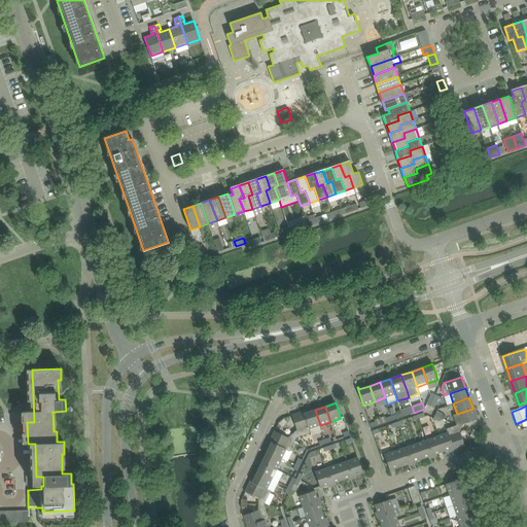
[(412,407),(401,410),(403,417),(414,413),(412,407)]
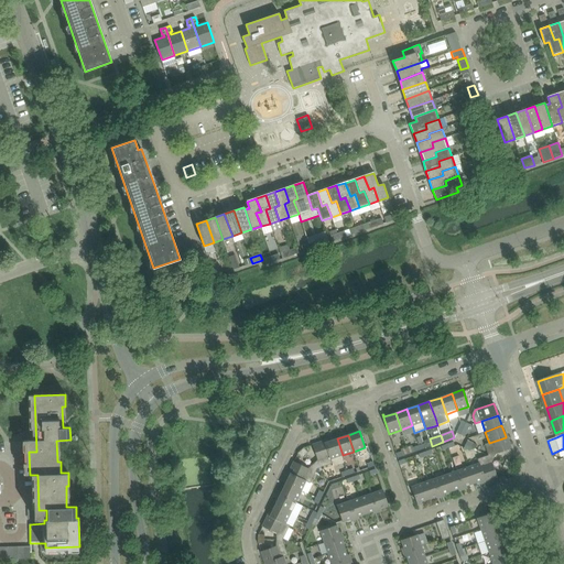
[(508,436),(506,436),(506,437),(489,443),(485,444),(488,455),(495,457),(497,454),(512,448),(508,436)]
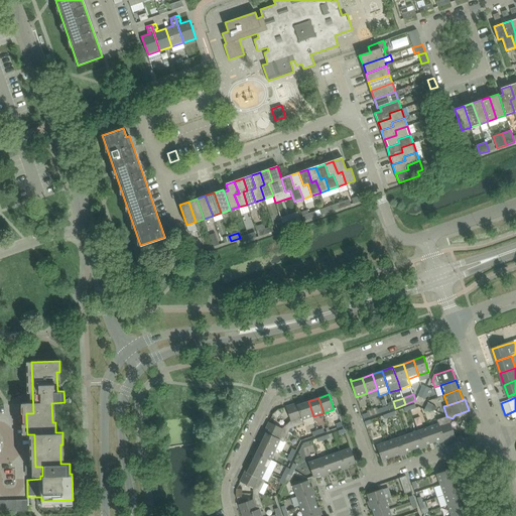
[(313,416),(308,401),(297,405),(303,420),(313,416)]
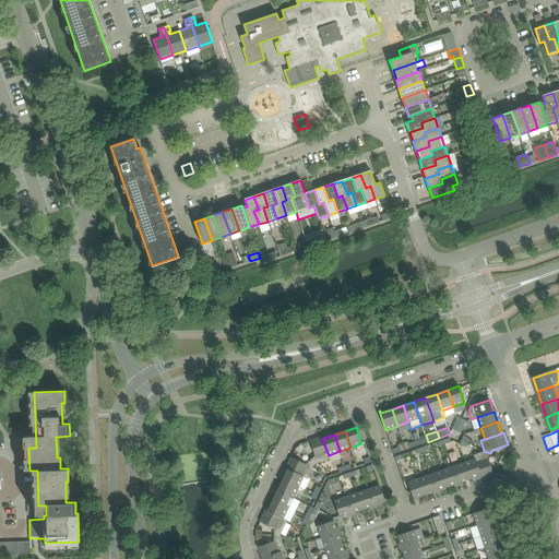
[(329,455),(322,439),(322,437),(310,440),(314,455),(310,460),(314,465),(330,460),(328,455),(329,455)]
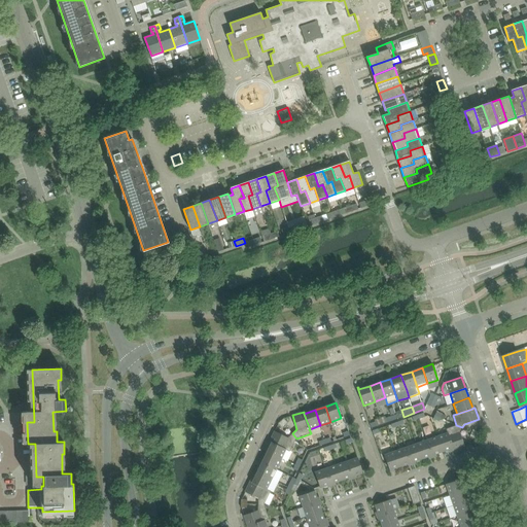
[(465,447),(460,431),(462,427),(456,425),(446,429),(448,432),(453,448),(454,451),(465,447)]
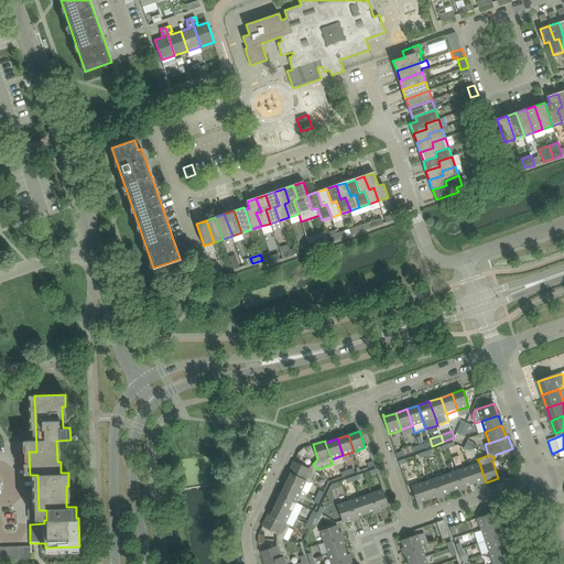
[(317,469),(313,464),(308,468),(293,462),(288,473),(290,474),(306,481),(310,484),(317,469)]
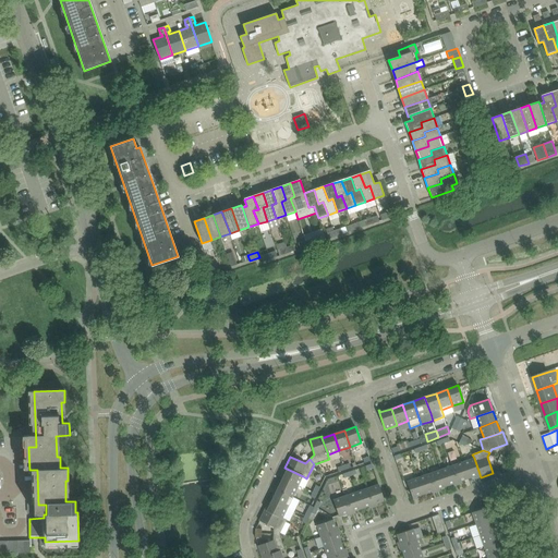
[(480,474),(474,458),(462,462),(469,478),(480,474)]
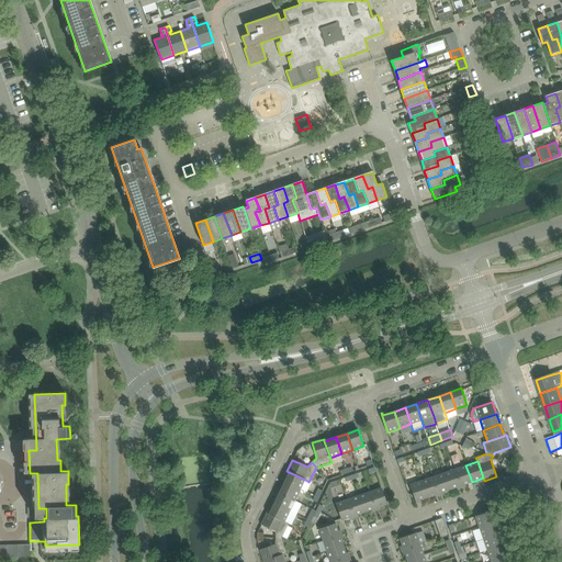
[(472,482),(465,465),(454,469),(461,486),(472,482)]
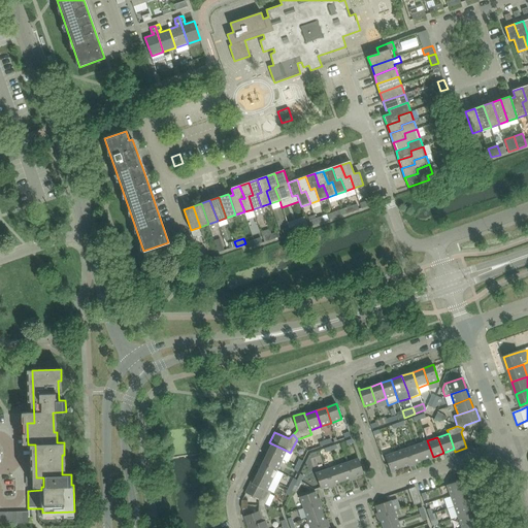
[(433,457),(427,440),(417,444),(423,460),(433,457)]
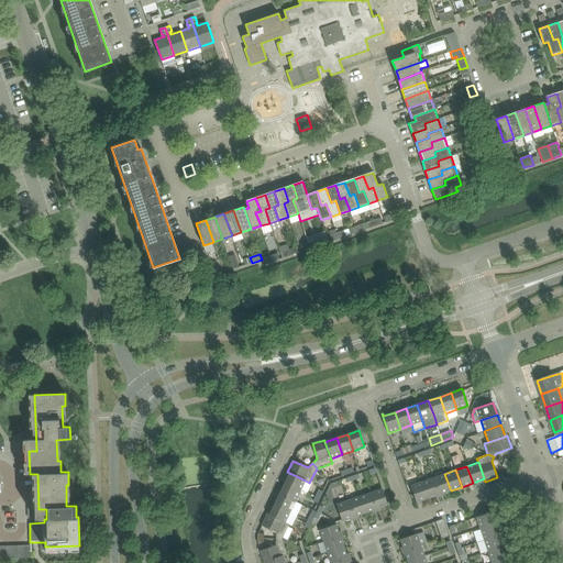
[(289,473),(285,484),(300,492),(306,481),(289,473)]
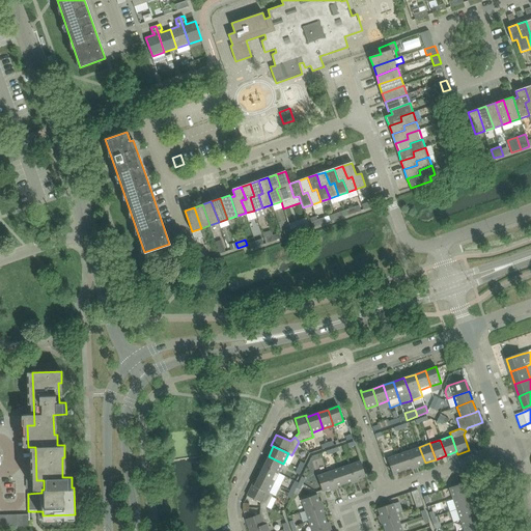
[(425,463),(419,447),(409,450),(414,467),(425,463)]
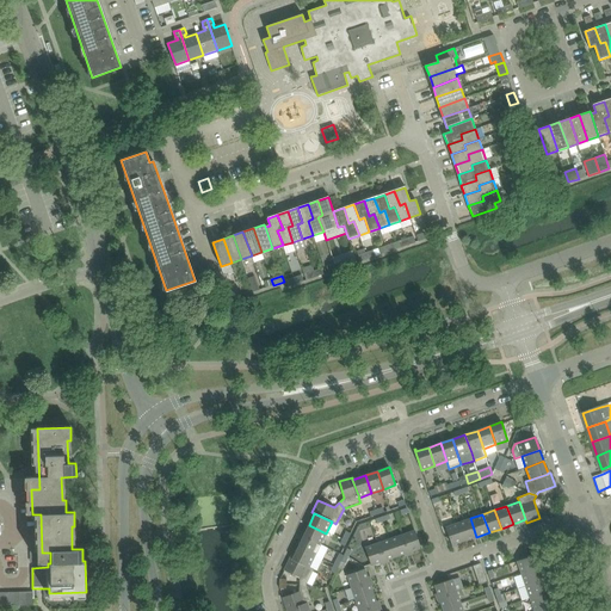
[(476,537),(470,518),(458,523),(464,541),(476,537)]
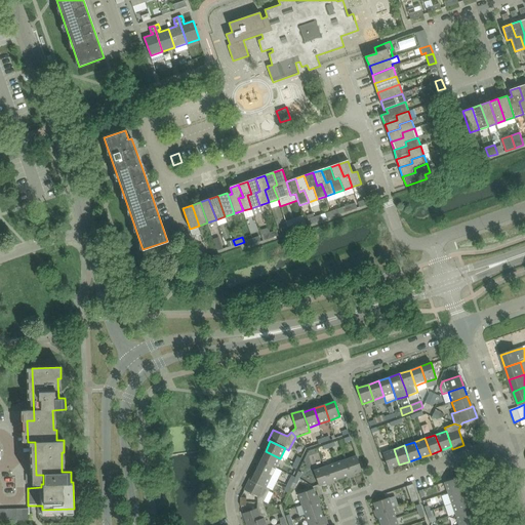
[(399,465),(394,449),(382,453),(389,471),(390,471),(389,469),(399,465)]
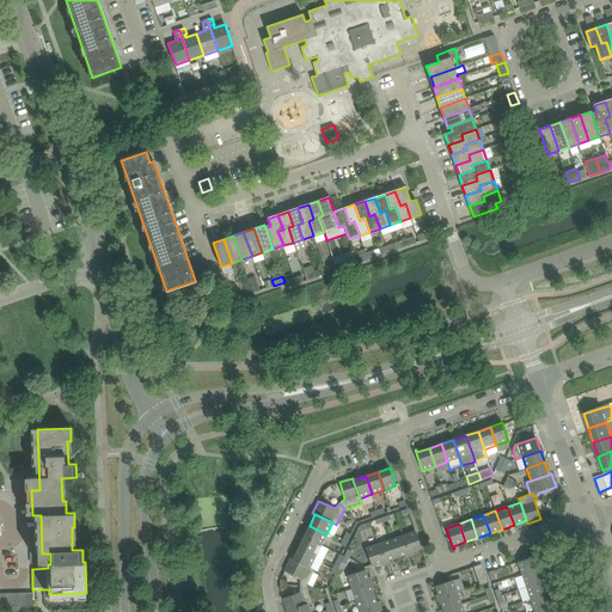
[(322,545),(326,534),(310,526),(304,537),(322,545)]
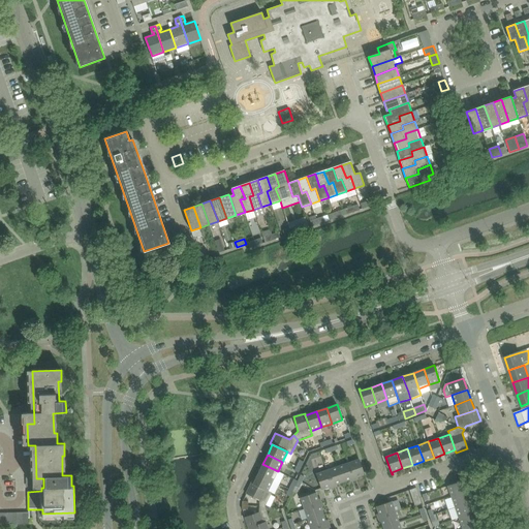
[(365,474),(360,459),(348,463),(353,478),(365,474)]
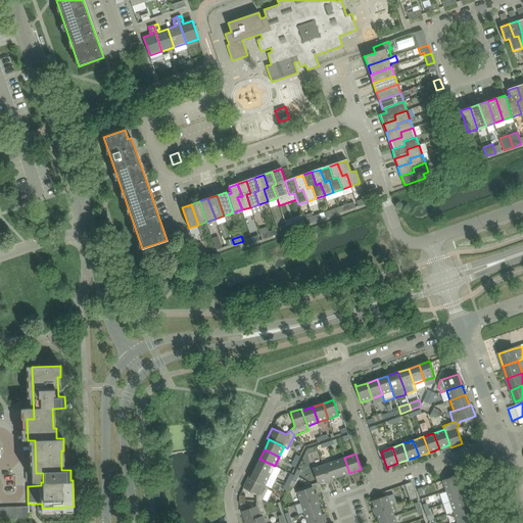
[(349,473),(344,458),(334,461),(339,477),(349,473)]
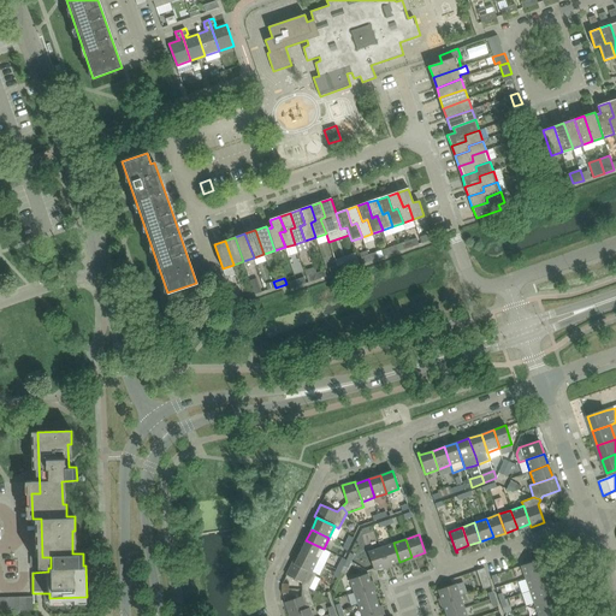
[(318,561),(324,549),(306,540),(301,552),(318,561)]
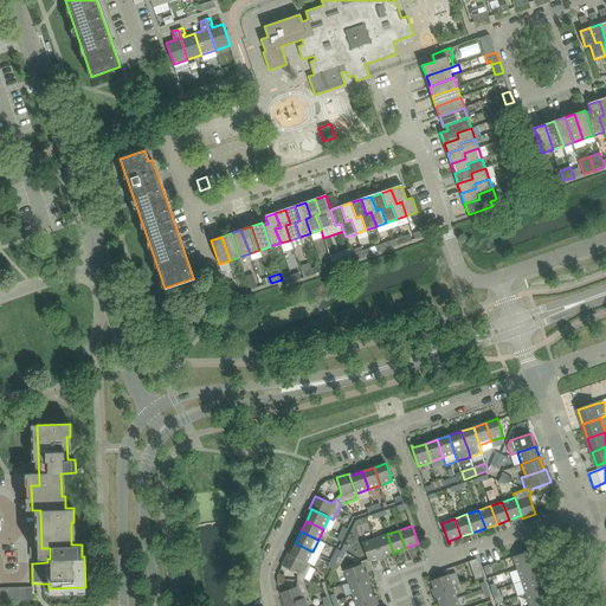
[(393,553),(387,534),(374,539),(381,556),(393,553)]
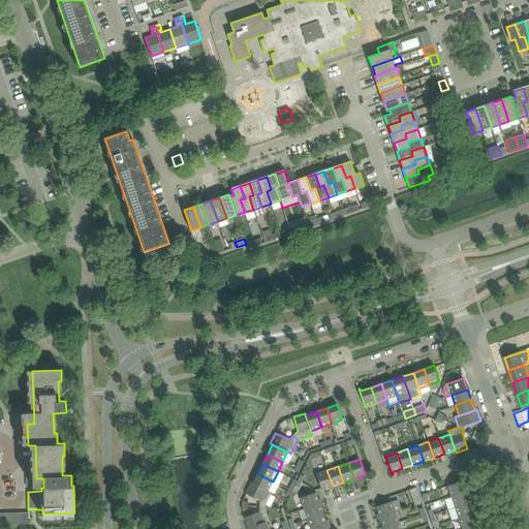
[(333,486),(327,470),(316,474),(318,479),(321,490),(333,486)]
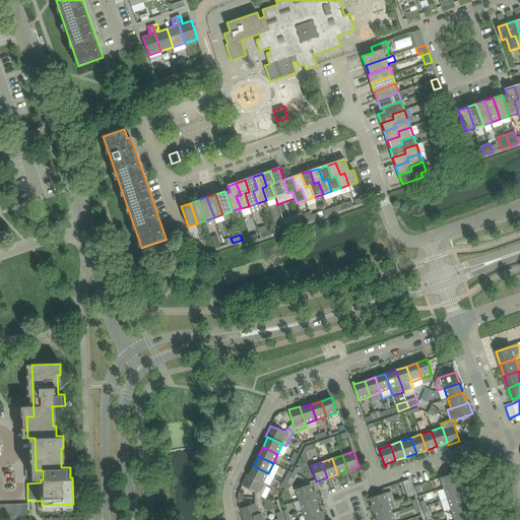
[(263,482),(268,473),(254,466),(249,475),(263,482)]
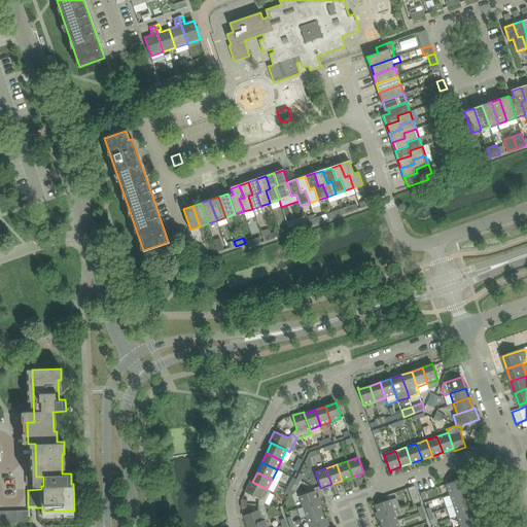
[(464,479),(463,478),(446,484),(450,495),(465,490),(462,479),(464,479)]
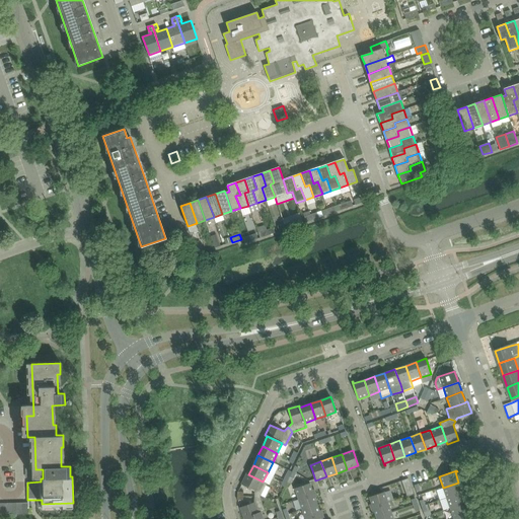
[(263,482),(248,474),(246,473),(241,485),(254,491),(254,497),(260,497),(267,484),(263,482)]
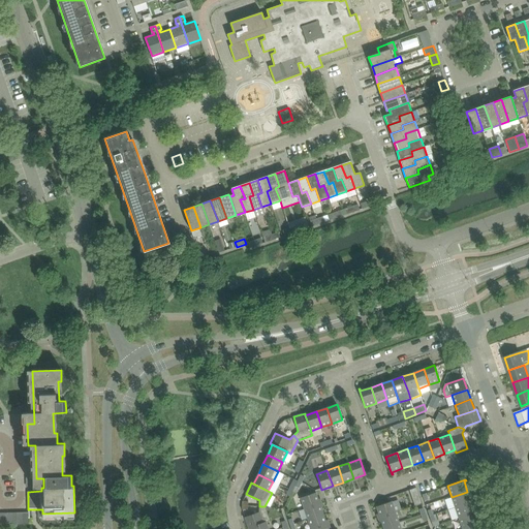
[(422,503),(419,496),(416,488),(409,490),(415,505),(422,503)]
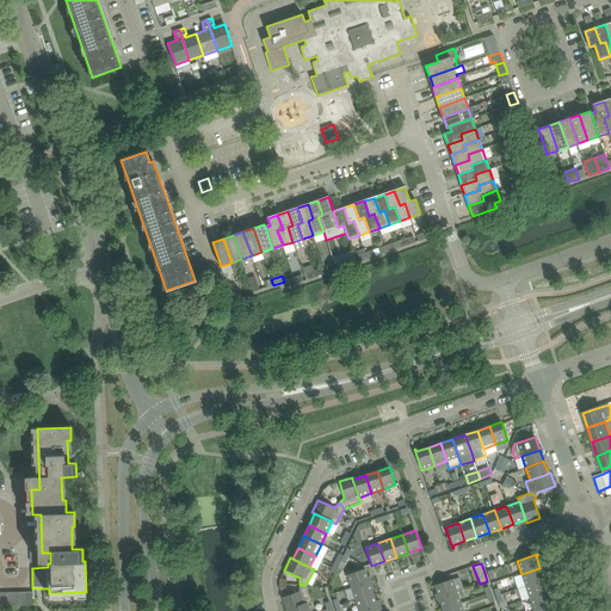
[(365,568),(353,573),(347,575),(351,587),(369,581),(365,568)]
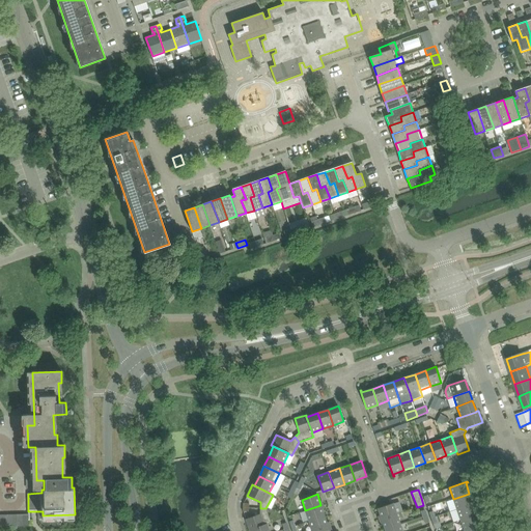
[(473,504),(469,494),(453,499),(456,509),(473,504)]
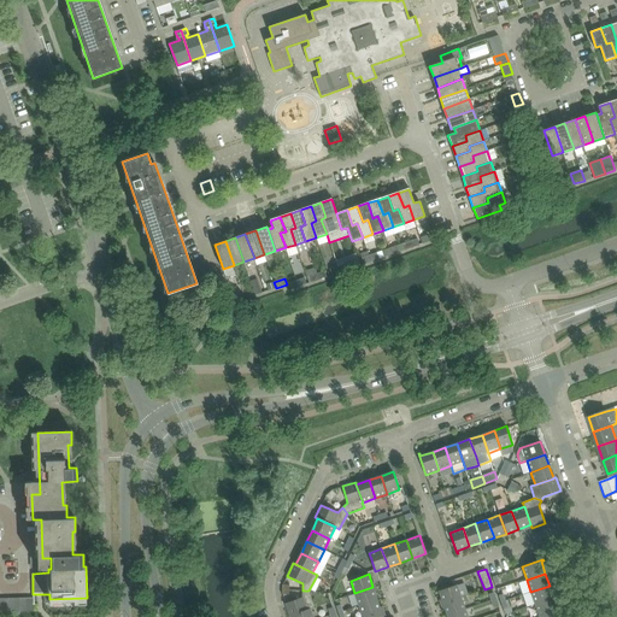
[(457,585),(439,591),(444,603),(462,597),(457,585)]
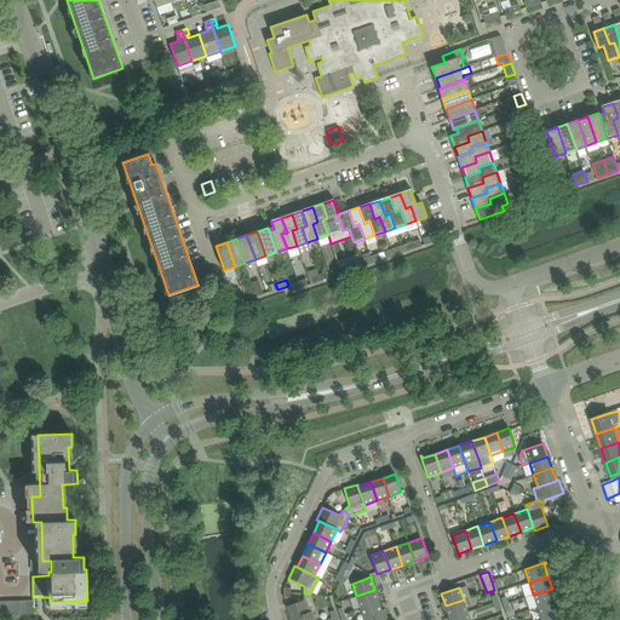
[(556,601),(552,589),(533,595),(538,607),(556,601)]
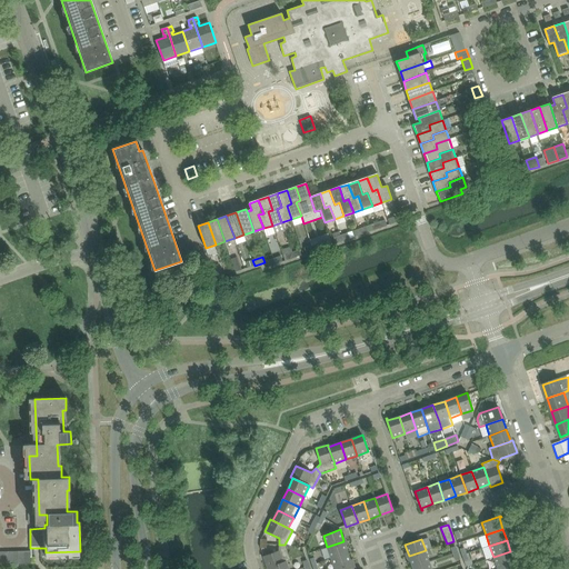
[(348,552),(343,541),(327,547),(331,559),(348,552)]
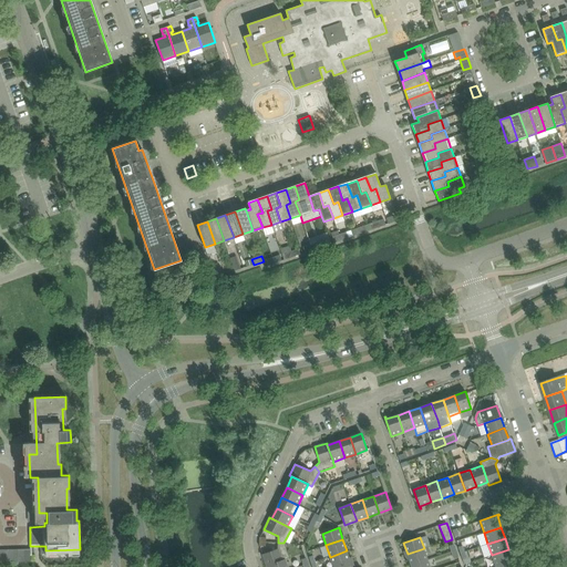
[(289,558),(284,543),(278,543),(278,549),(263,555),(266,566),(269,566),(286,560),(289,558)]
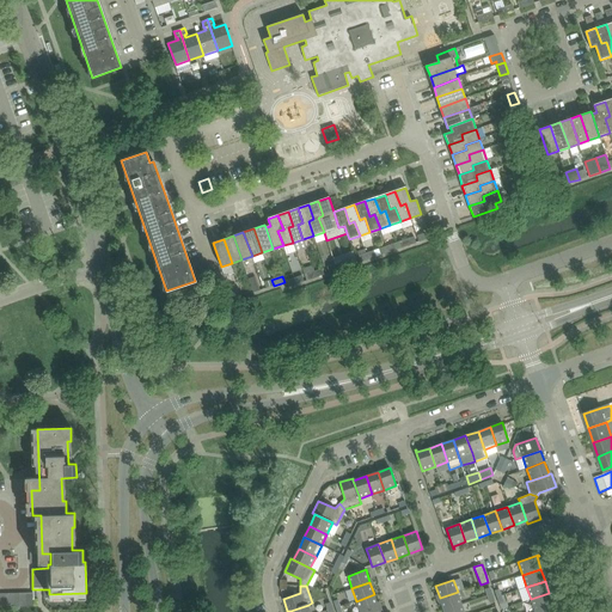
[(461,604),(458,592),(440,598),(444,611),(461,604)]
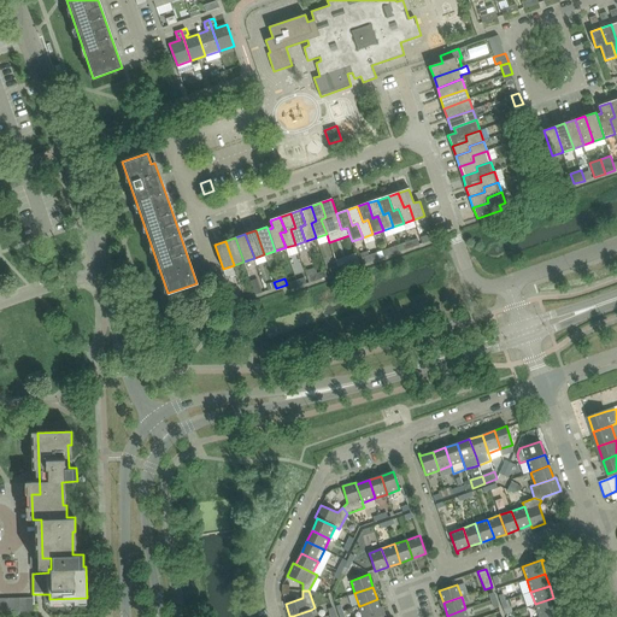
[(0,612),(34,611),(33,598),(0,598),(0,612)]
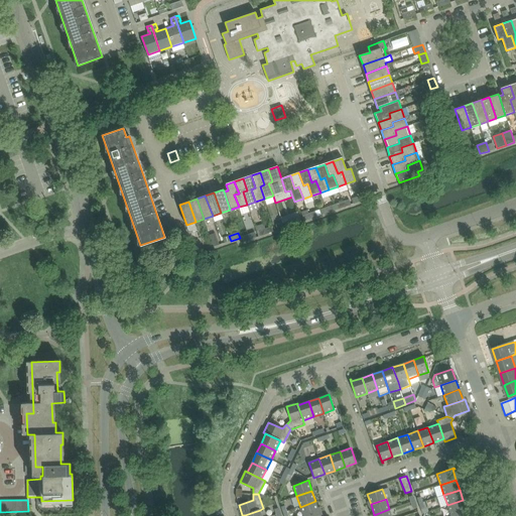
[(467,510),(463,500),(447,505),(452,515),(467,510)]
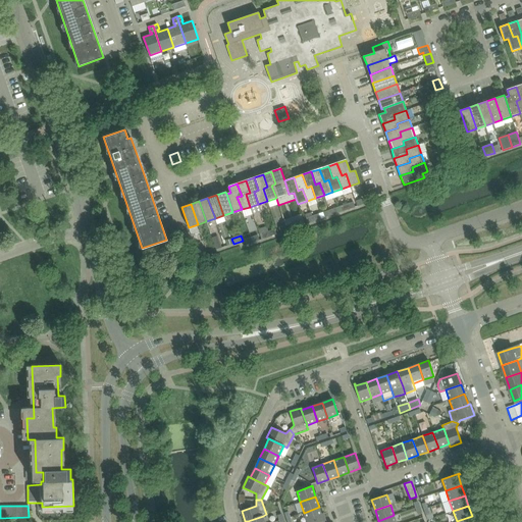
[(310,521),(323,518),(319,507),(304,513),(307,521),(310,521)]
